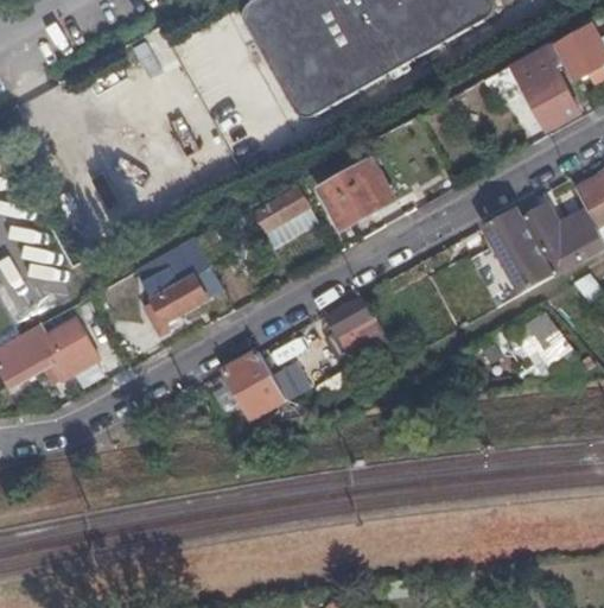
[(247,0),(240,5),(236,8),(235,14),(235,19),(267,78),(288,115),(293,118),(300,118),(307,116),(428,49),(481,20),(487,12),(488,6),(485,0),(247,0)]
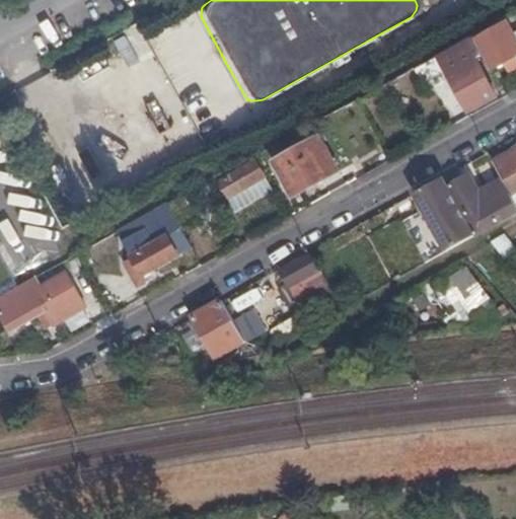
[(515,36),(505,16),(474,32),(493,67),(504,62),(515,55),(515,36)]
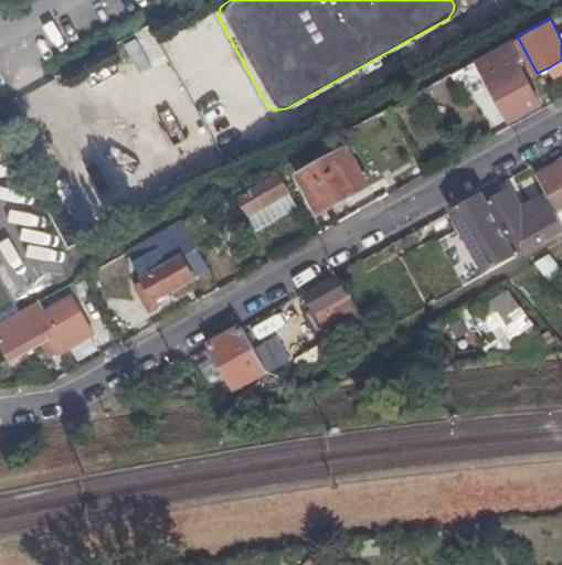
[(517,61),(522,56),(512,39),(454,71),(465,93),(487,81),(508,117),(539,100),(517,61)]
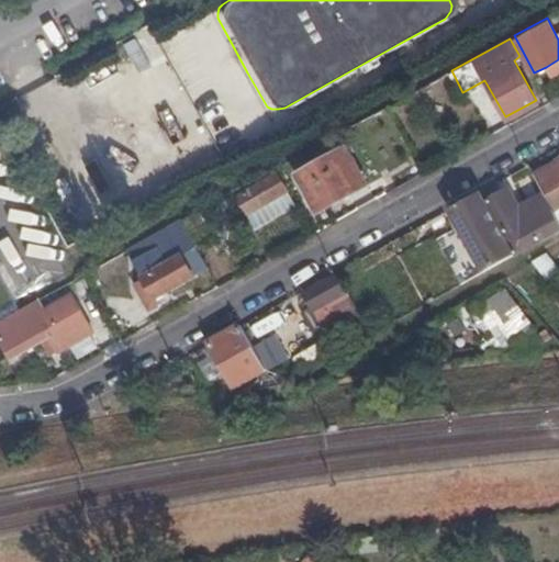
[(558,59),(546,67),(550,77),(558,71),(558,59)]
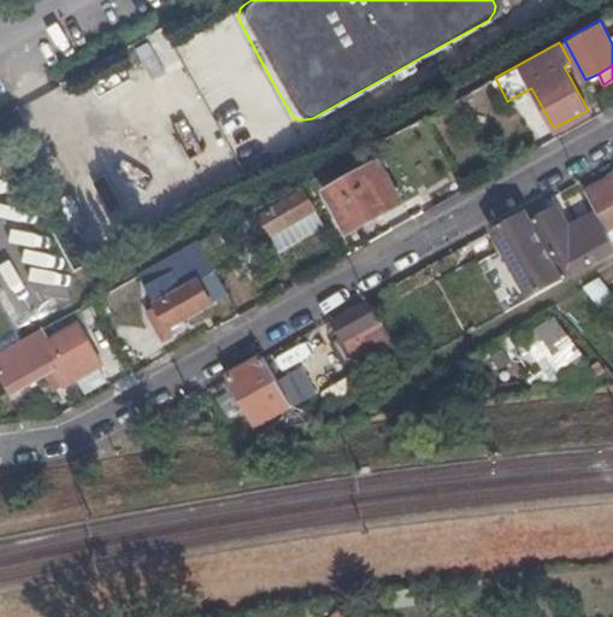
[(376,160),(323,189),(340,222),(373,203),(379,212),(399,201),(376,160)]
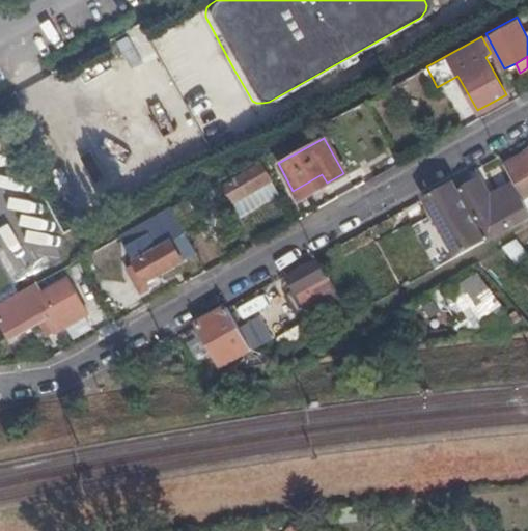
[(527,148),(500,163),(512,185),(527,213),(527,148)]
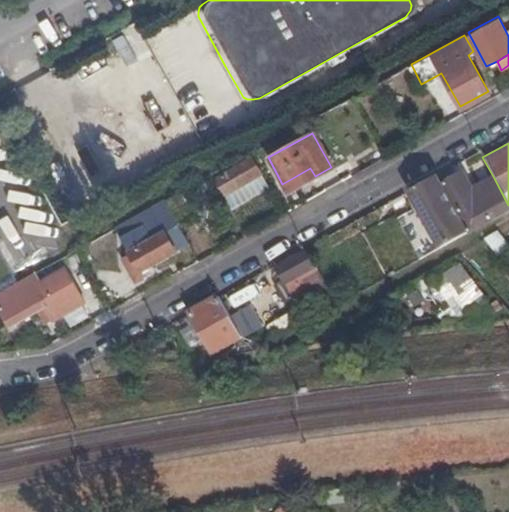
[(252,158),(214,179),(222,196),(261,175),(252,158)]
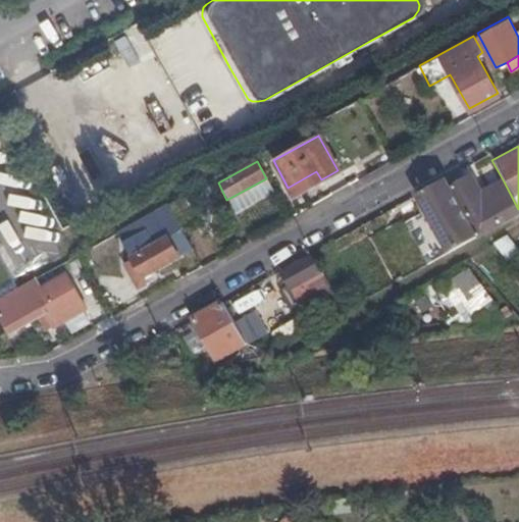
[(266,178),(226,200),(230,206),(269,185),(266,178)]
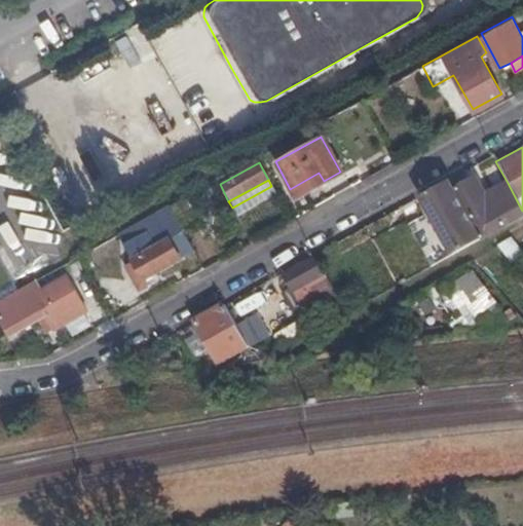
[(483,235),(522,211),(508,183),(480,198),(470,180),(455,187),(483,235)]
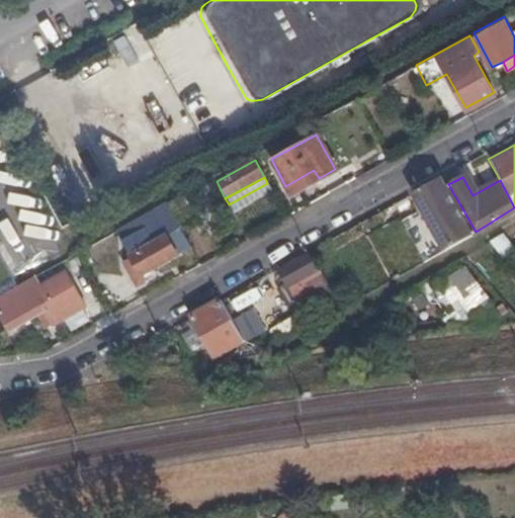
[(425,260),(470,235),(438,178),(413,193),(421,207),(401,219),(425,260)]
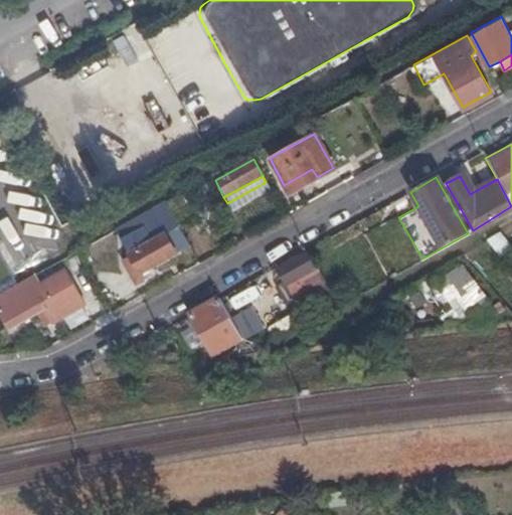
[(180,191),(165,199),(171,212),(177,224),(192,215),(180,191)]
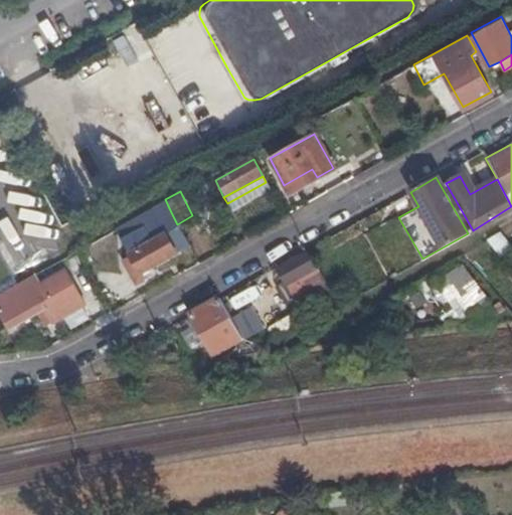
[(165,199),(114,227),(121,239),(128,252),(138,271),(141,269),(186,242),(177,224),(171,212),(165,199)]
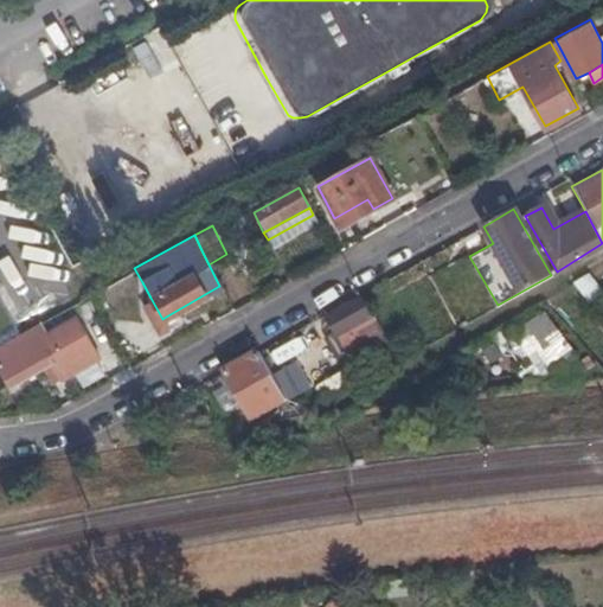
[(584,300),(600,291),(589,272),(573,281),(584,300)]
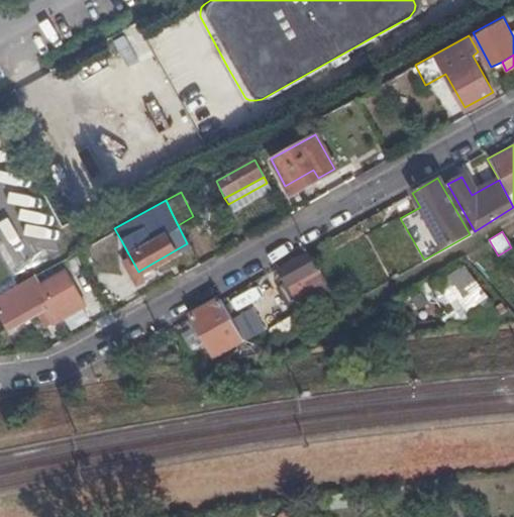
[(306,251),(278,267),(285,280),(295,297),(321,283),(306,251)]
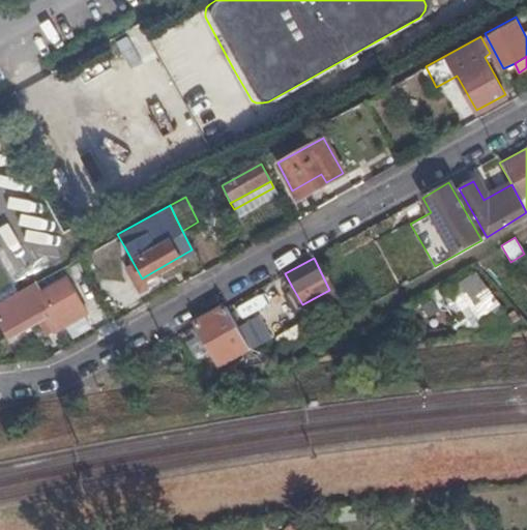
[(132,260),(124,264),(141,291),(150,286),(145,276),(142,278),(132,260)]
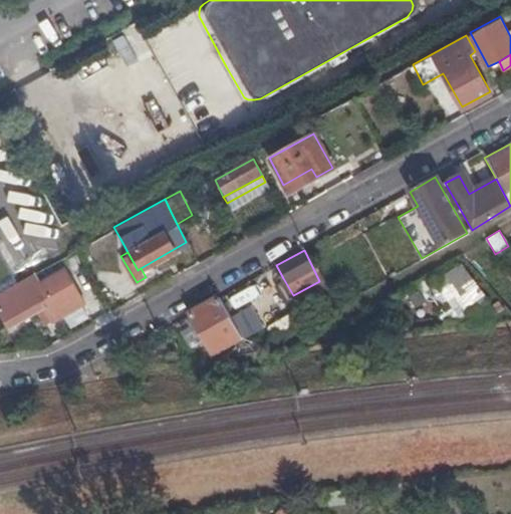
[(73,253),(65,258),(72,271),(81,266),(73,253)]
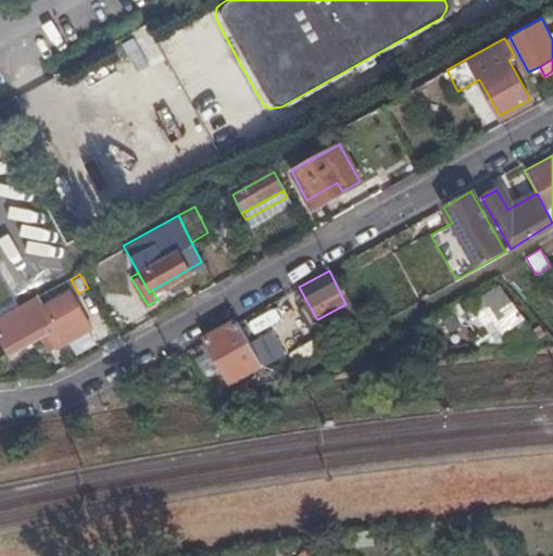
[(455,306),(480,349),(526,323),(500,280),(455,306)]
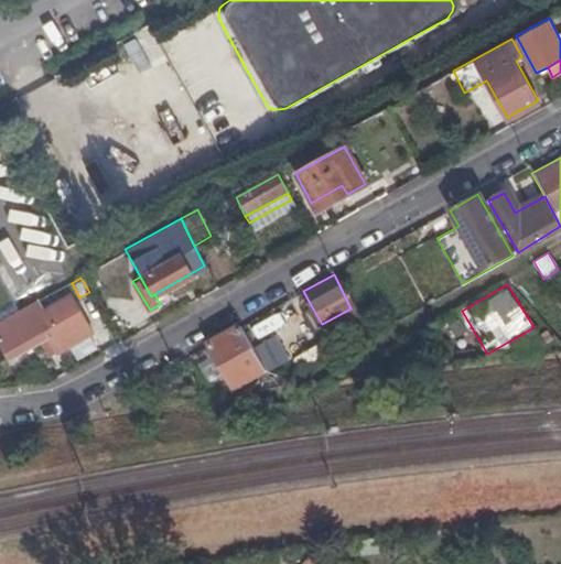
[(50,325),(43,329),(54,350),(88,332),(68,296),(42,311),(50,325)]
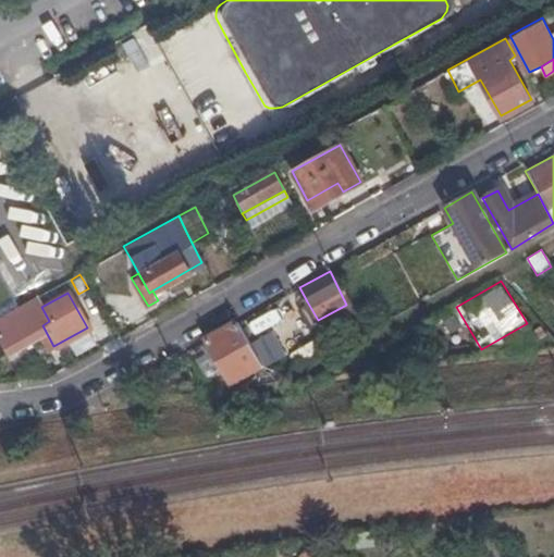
[(307,301),(295,308),(310,334),(322,327),(318,320),(307,301)]
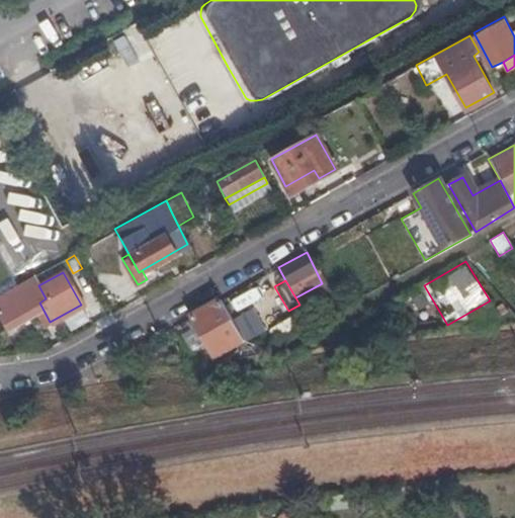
[(0,306),(21,294),(15,283),(0,291),(0,306)]
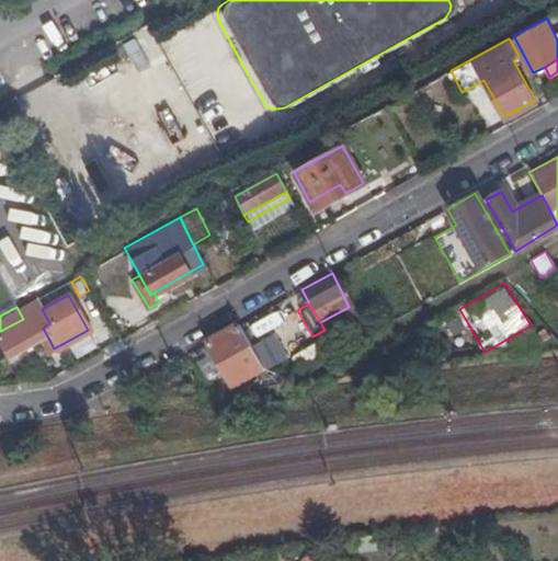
[(252,316),(238,323),(245,335),(259,328),(252,316)]
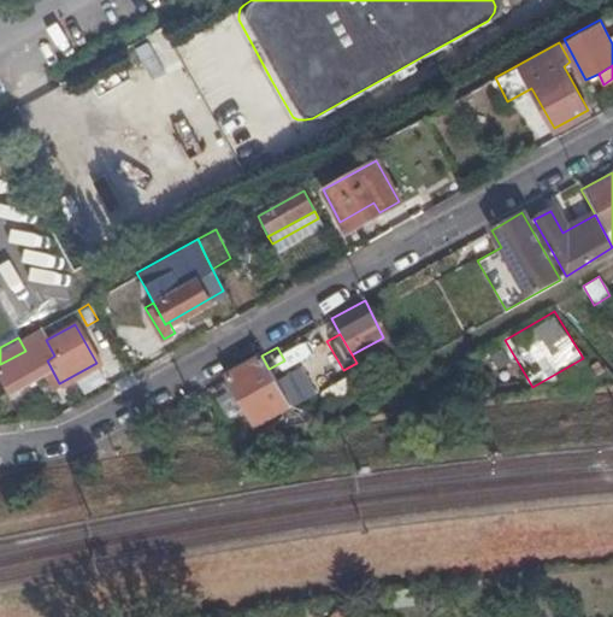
[(259,357),(228,375),(234,386),(243,404),(253,421),(284,404),(259,357)]
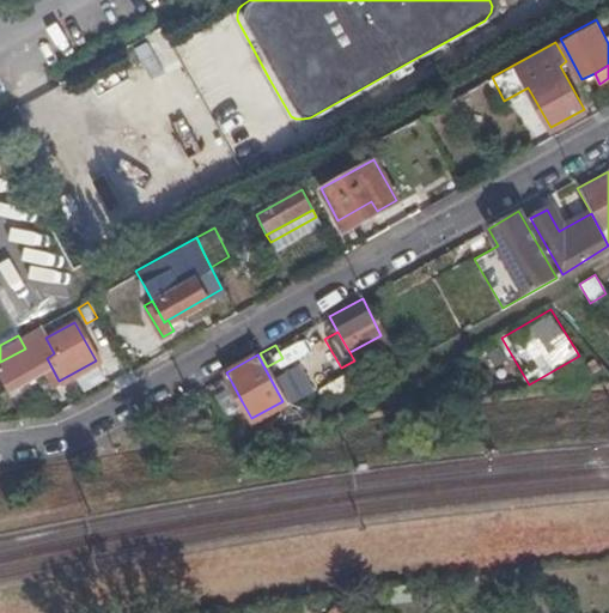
[(284,368),(270,375),(278,388),(291,381),(284,368)]
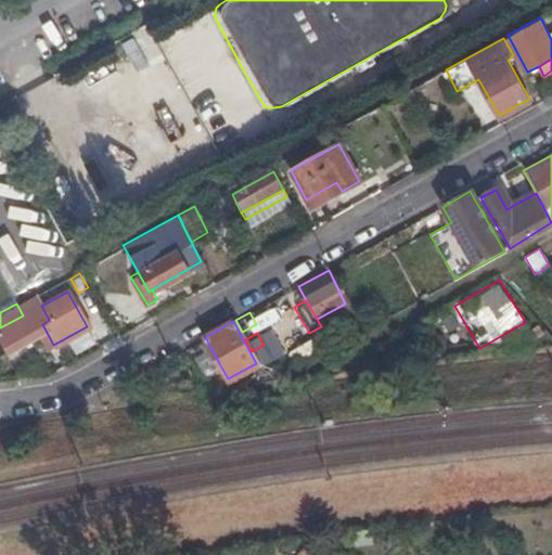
[(210,347),(193,356),(203,372),(219,363),(210,347)]
